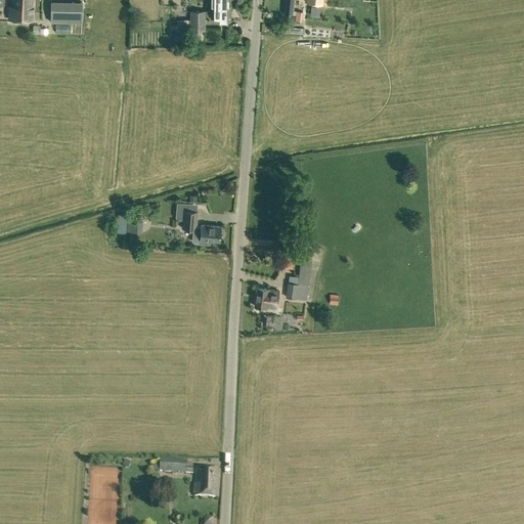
[(8,19),(33,20),(34,0),(10,0),(10,2),(9,4),(8,19)]
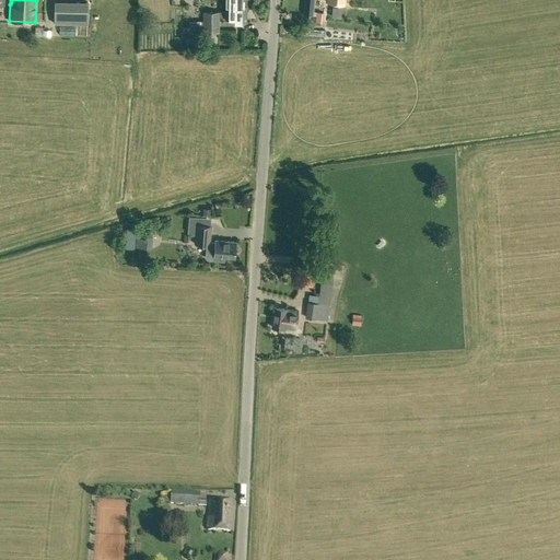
[(225,0),(225,12),(225,18),(232,18),(232,14),(235,13),(235,0),(225,0)]
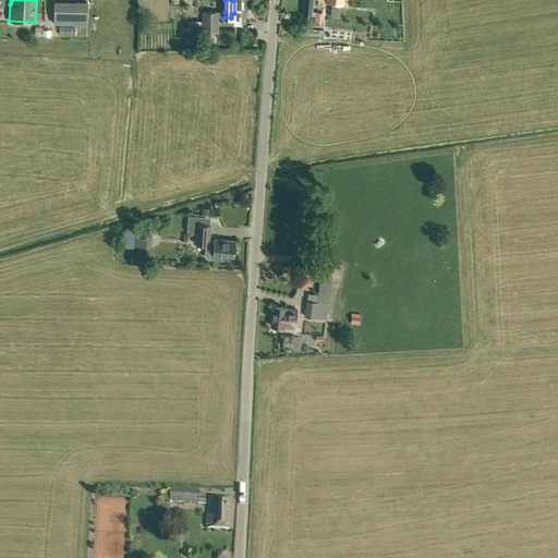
[(231,17),(231,21),(245,22),(245,0),(234,0),(234,13),(231,14),(231,17)]
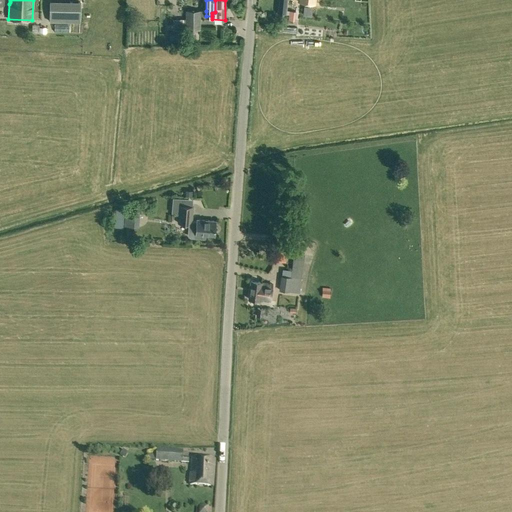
[(278,0),(277,14),(286,15),(287,0),(278,0)]
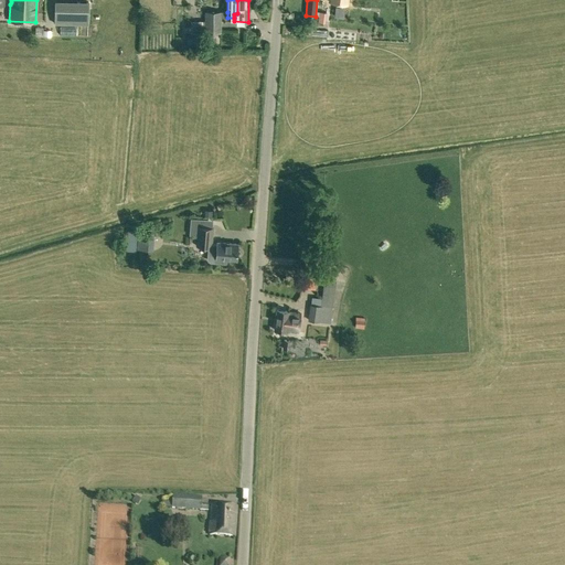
[(55,1),(55,24),(88,24),(88,2),(55,1)]
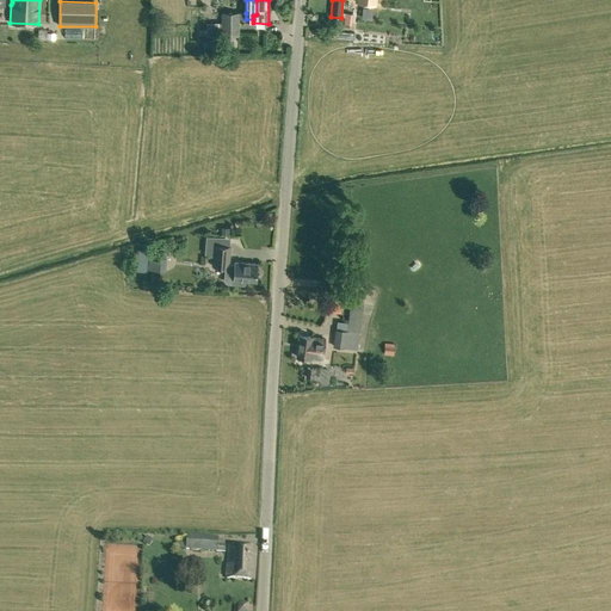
[(246,19),(246,13),(222,12),(222,25),(240,25),(240,19),(246,19)]
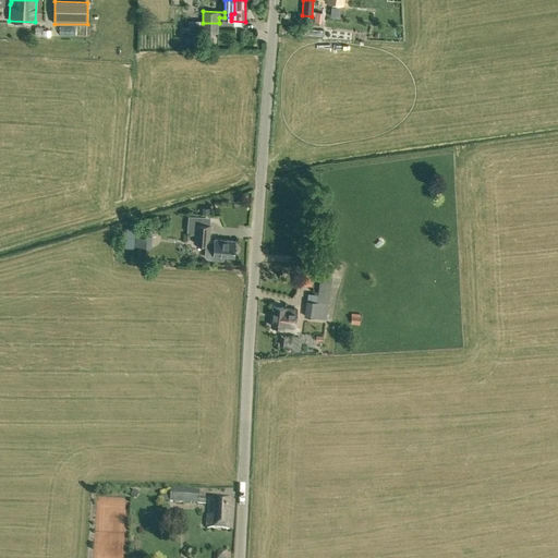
[(219,32),(219,23),(203,23),(203,32),(219,32)]
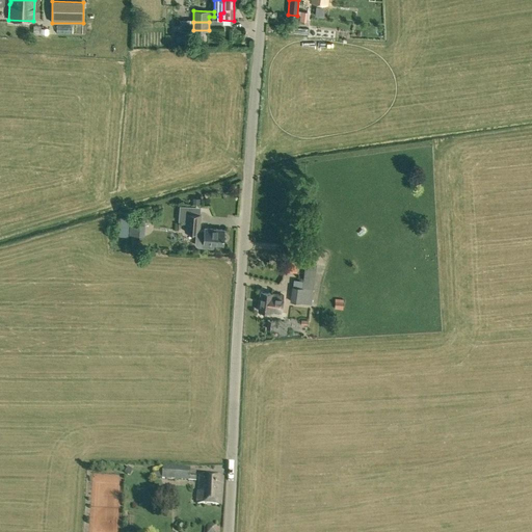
[(142,26),(142,48),(151,48),(151,27),(142,26)]
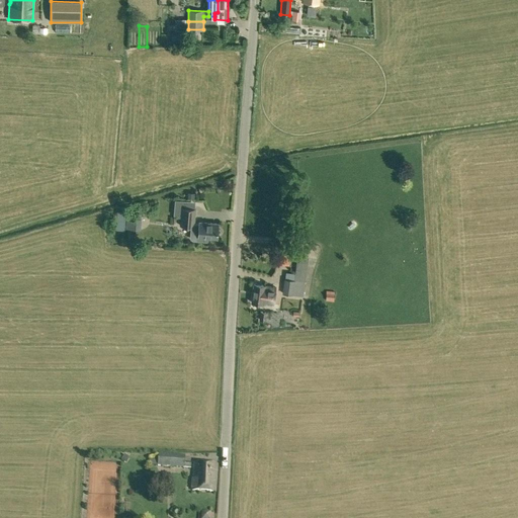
[(181,34),(171,34),(171,44),(181,44),(181,34)]
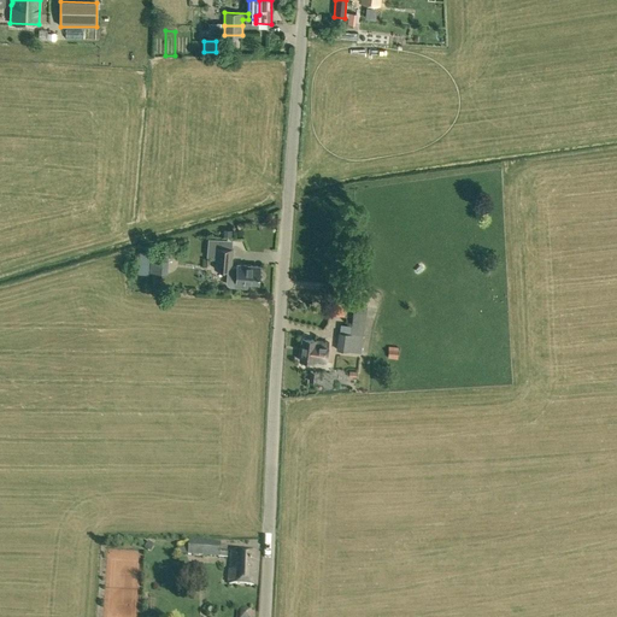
[(231,248),(216,247),(215,258),(213,269),(228,270),(227,282),(228,285),(230,287),(247,287),(247,283),(258,285),(259,266),(238,264),(238,266),(233,266),(234,248),(231,248)]
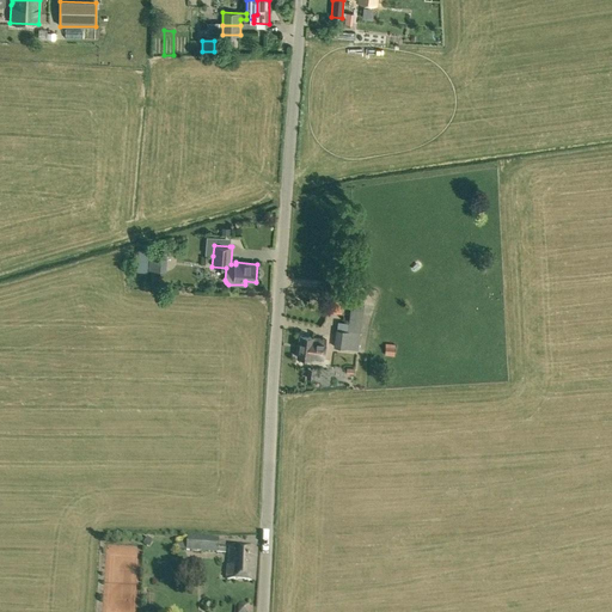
[(148,261),(148,251),(138,251),(138,265),(147,267),(148,261)]
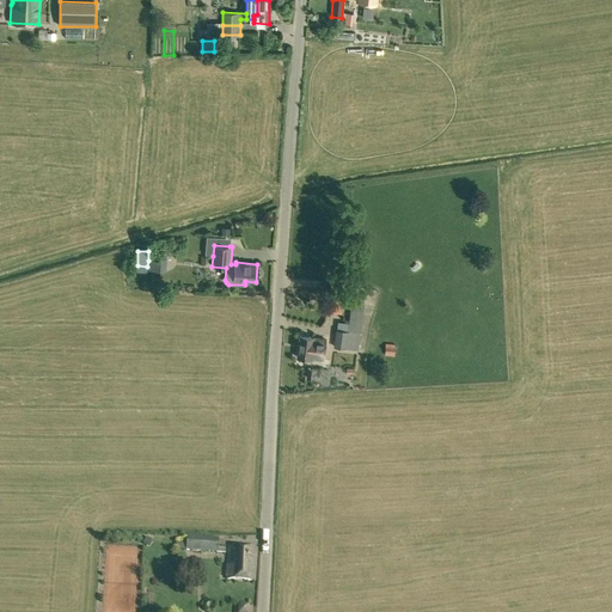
[(151,252),(150,270),(164,270),(165,254),(151,252)]
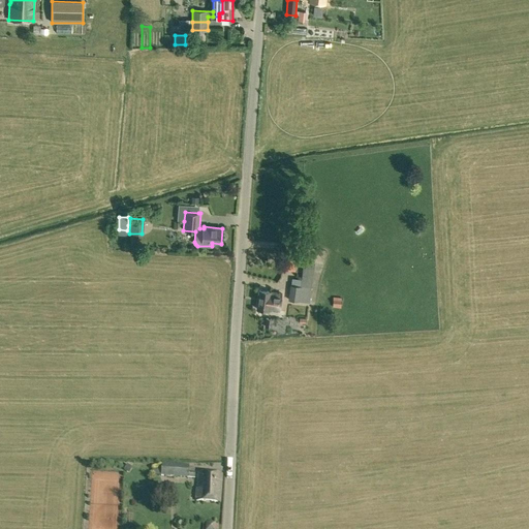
[(310,303),(315,261),(304,260),(301,286),(290,284),(288,301),(310,303)]
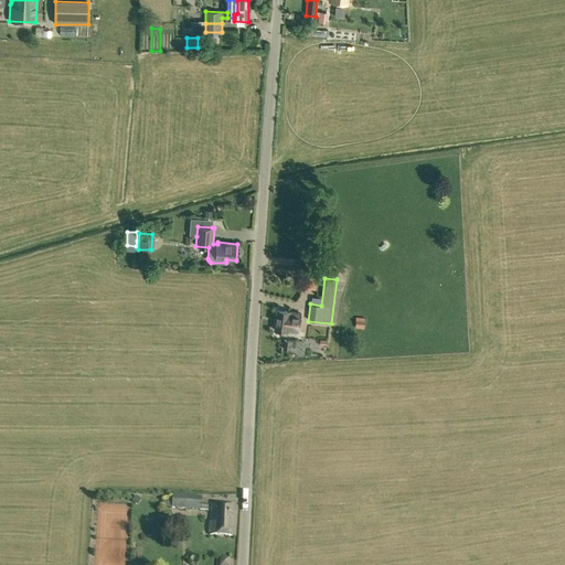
[(300,313),(289,312),(289,311),(277,310),(275,330),(286,332),(286,331),(298,333),(300,313)]
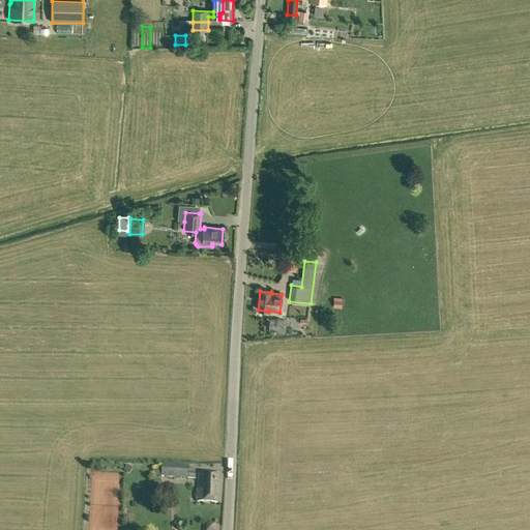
[(334,297),(333,307),(342,308),(343,298),(334,297)]
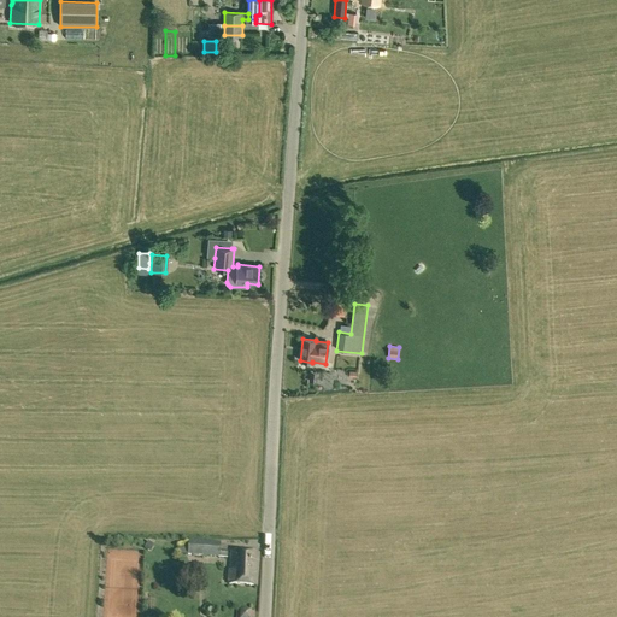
[(318,372),(310,371),(309,381),(317,383),(318,372)]
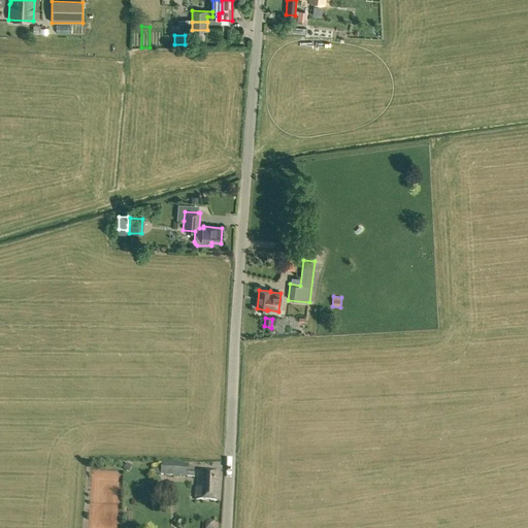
[(188,476),(188,470),(189,464),(161,462),(161,468),(160,474),(188,476)]
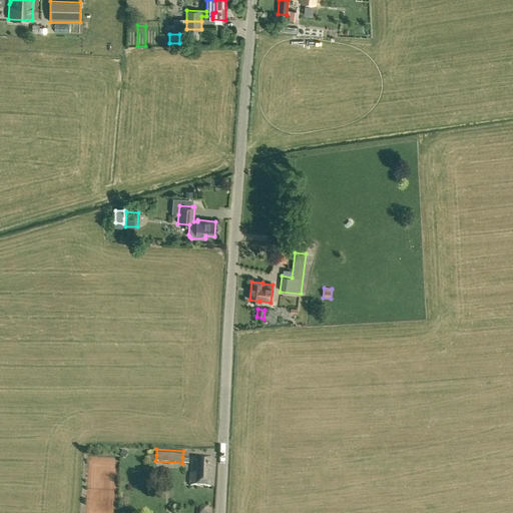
[(123,450),(119,455),(125,459),(128,454),(123,450)]
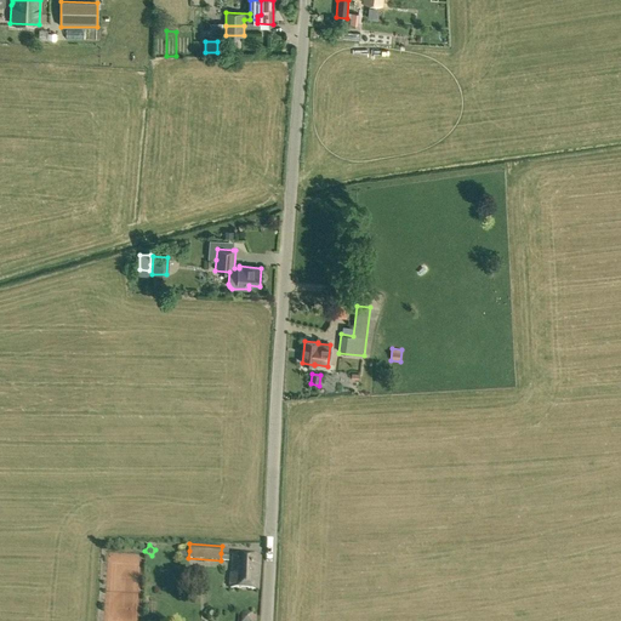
[(233,554),(231,588),(258,590),(261,557),(233,554)]
